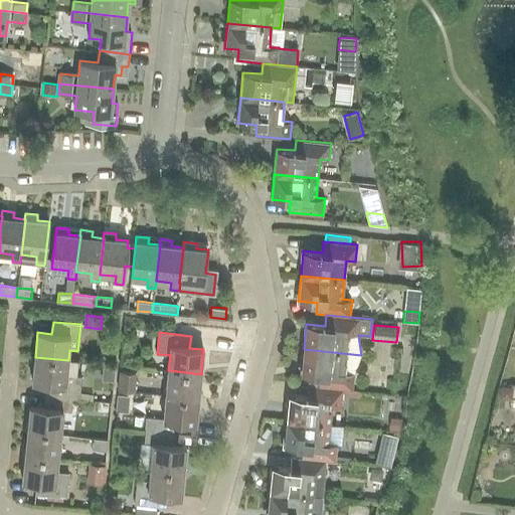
[(304,349),(301,374),(310,375),(309,385),(319,386),(343,389),(353,390),(354,373),(361,355),(304,349)]
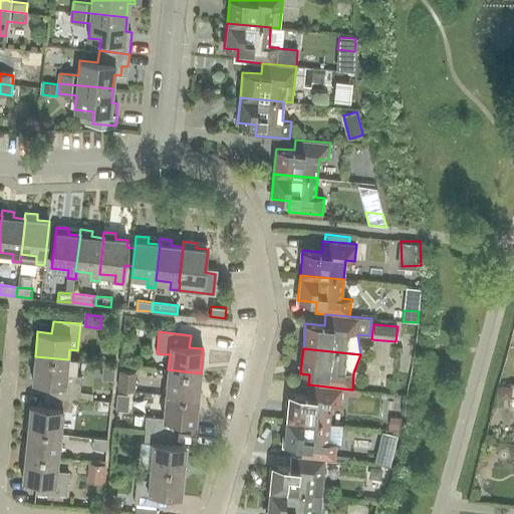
[(79,360),(68,359),(35,356),(32,381),(46,382),(45,395),(72,398),(72,399),(87,400),(87,393),(80,392),(82,374),(77,374),(79,360)]
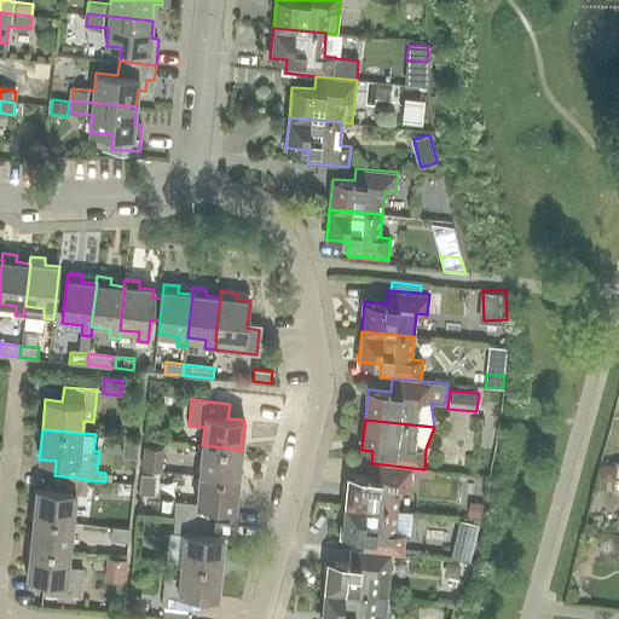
[(239,479),(242,450),(202,445),(200,475),(239,479)]
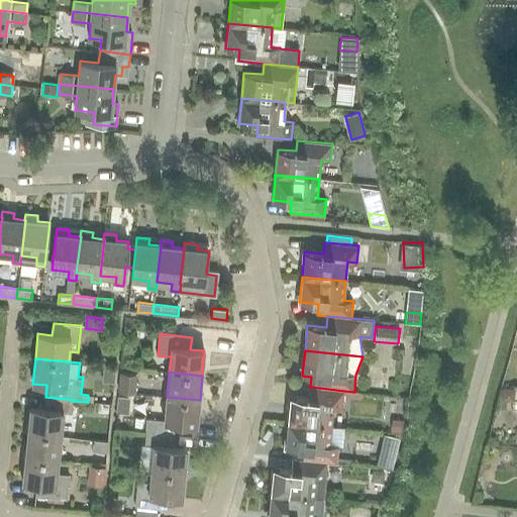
[(135,393),(137,375),(120,373),(118,392),(135,393)]
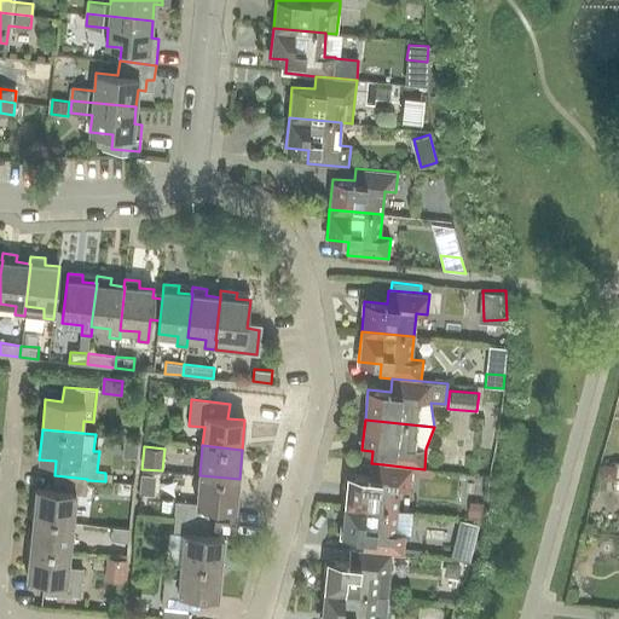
[(410,489),(412,468),(383,464),(371,463),(369,476),(347,474),(343,504),(397,510),(399,487),(410,489)]
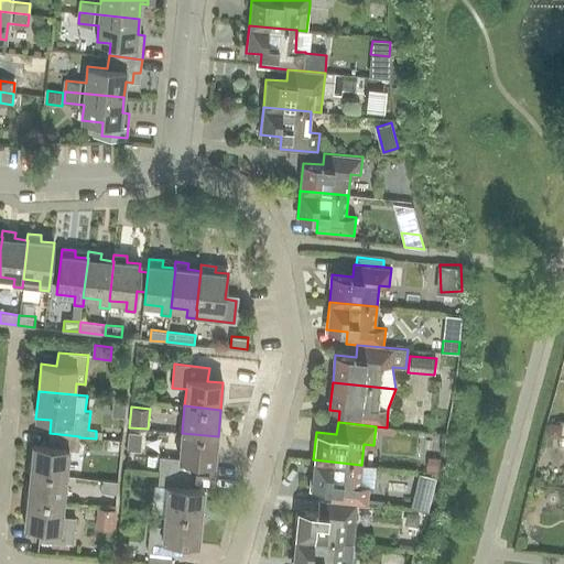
[(560,440),(561,425),(549,423),(548,437),(560,440)]
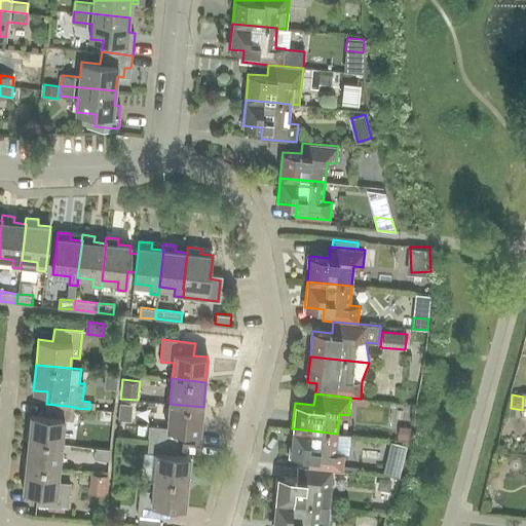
[(121,403),(120,418),(129,419),(130,404),(121,403)]
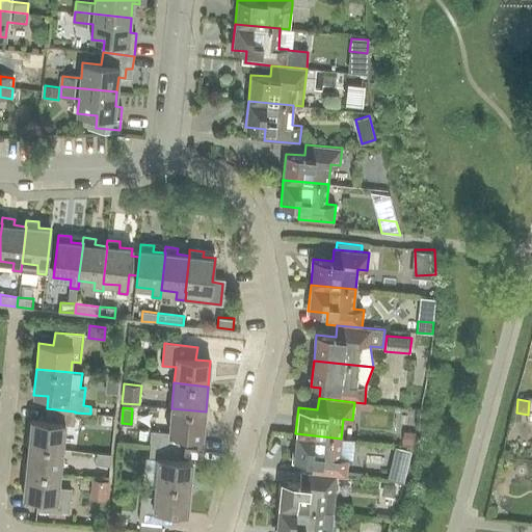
[(74,425),(75,413),(75,411),(47,408),(46,421),(31,420),(28,445),(62,449),(65,424),(74,425)]
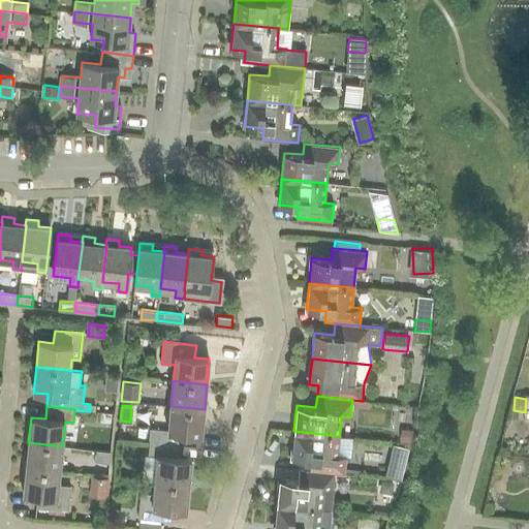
[(201,435),(205,409),(170,406),(167,430),(151,429),(150,442),(178,445),(179,433),(201,435)]
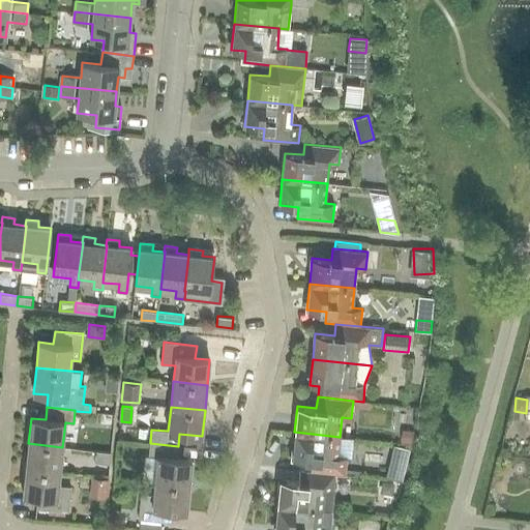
[(412,444),(414,424),(403,423),(401,443),(412,444)]
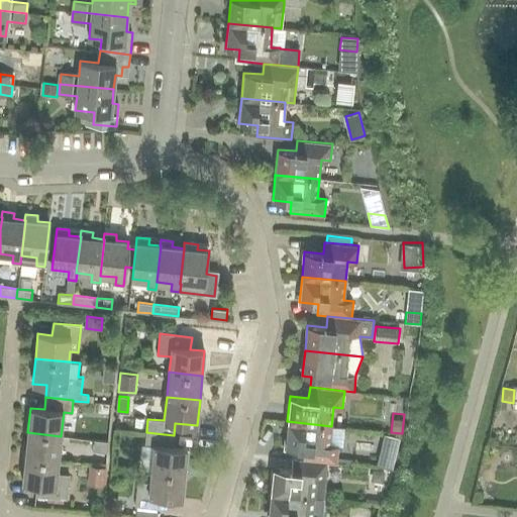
[(144,427),(144,419),(135,418),(135,427),(144,427)]
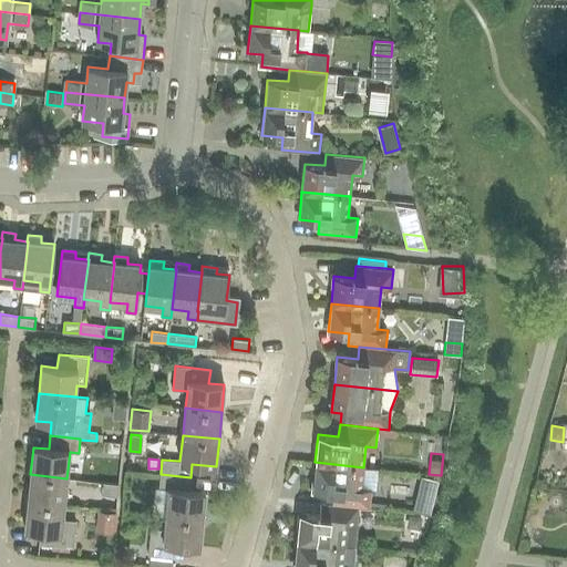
[(361,488),(363,467),(315,462),(312,490),(332,492),(331,504),(359,507),(370,508),(371,490),(361,488)]
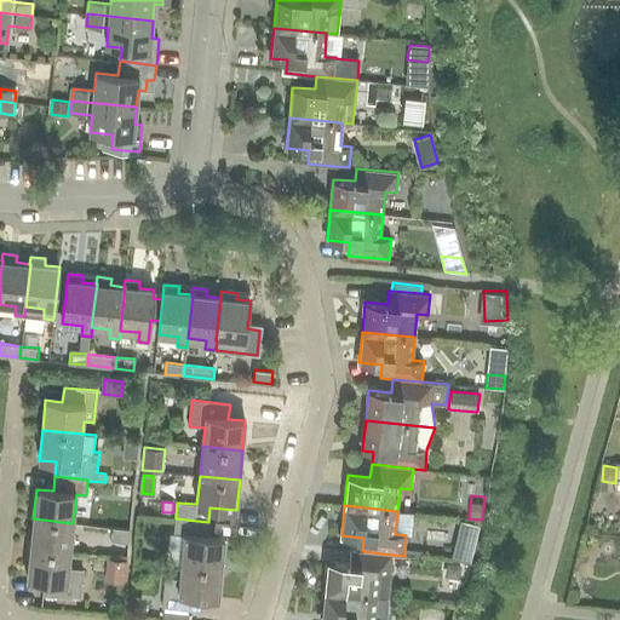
[(70,552),(73,523),(33,518),(30,549),(70,552)]
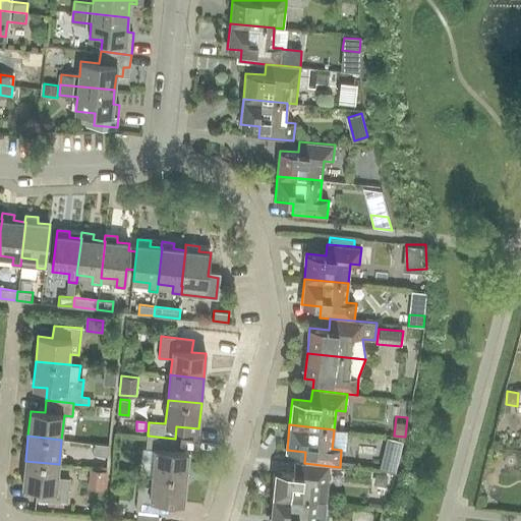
[(174,451),(175,439),(148,436),(147,449),(155,450),(153,473),(186,477),(188,452),(174,451)]
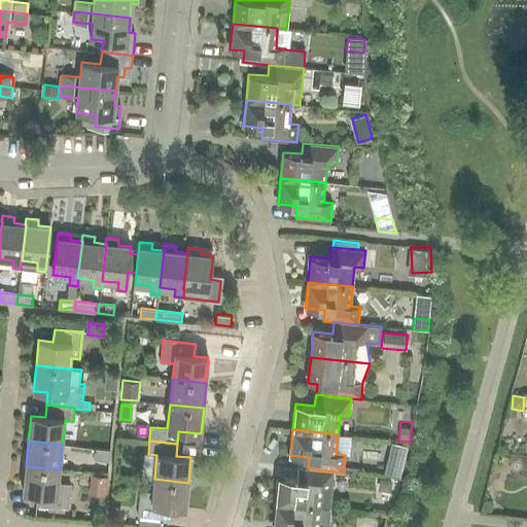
[(403,458),(407,448),(390,444),(387,454),(403,458)]
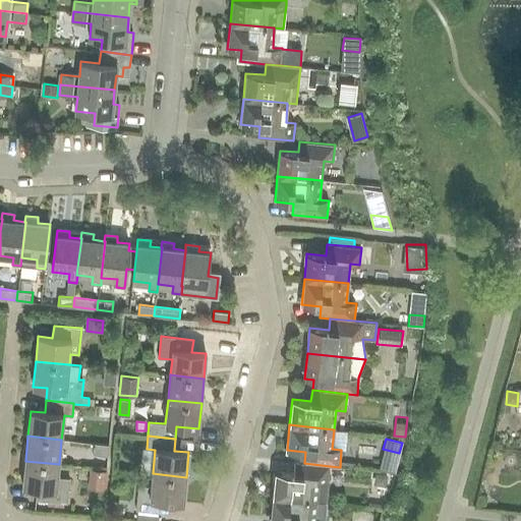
[(108,456),(109,445),(94,444),(93,455),(108,456)]
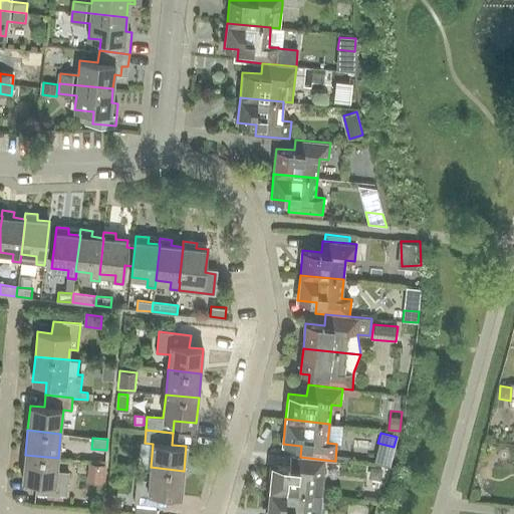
[(69,472),(57,471),(58,458),(25,455),(22,480),(36,481),(35,493),(66,496),(69,472)]
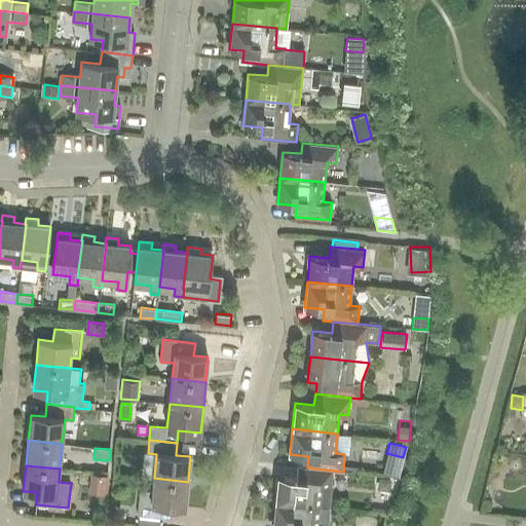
[(329,506),(331,487),(333,471),(307,467),(297,466),(296,478),(277,476),(274,501),(329,506)]
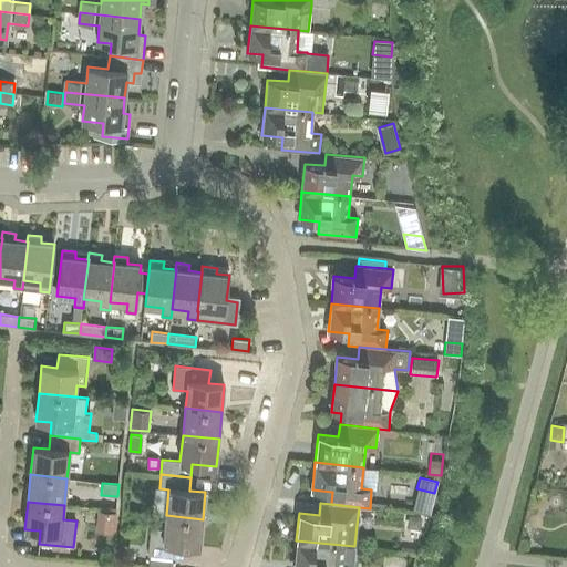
[(199,547),(203,519),(166,515),(164,529),(151,528),(148,555),(183,558),(184,545),(199,547)]
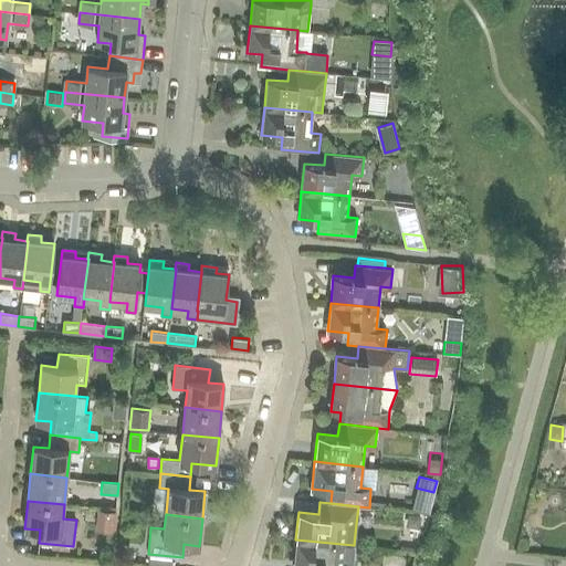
[(419,525),(421,517),(410,515),(408,522),(419,525)]
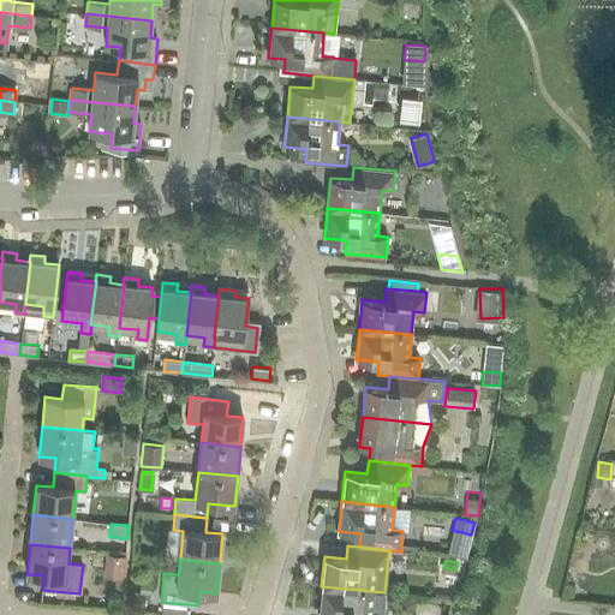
[(318,614),(382,614),(384,592),(321,586),(318,614)]
